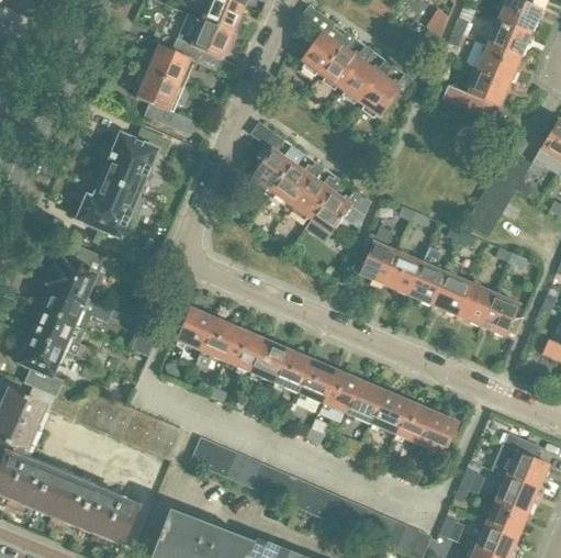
[(245,6),(242,3),(233,0),(209,0),(202,18),(237,33),(243,19),(240,18),(245,6)]
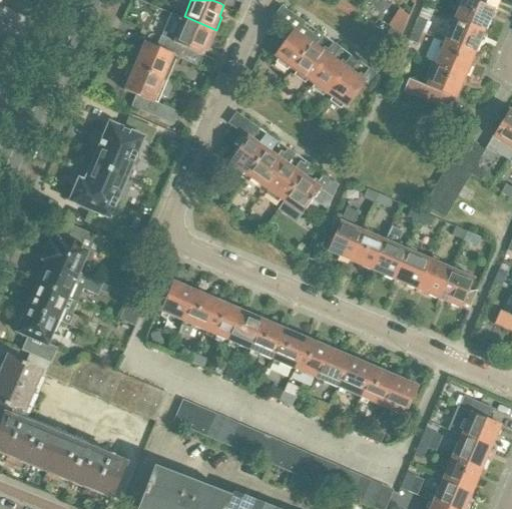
[(461,0),(455,16),(485,29),(494,8),(481,3),(482,0),(461,0)]
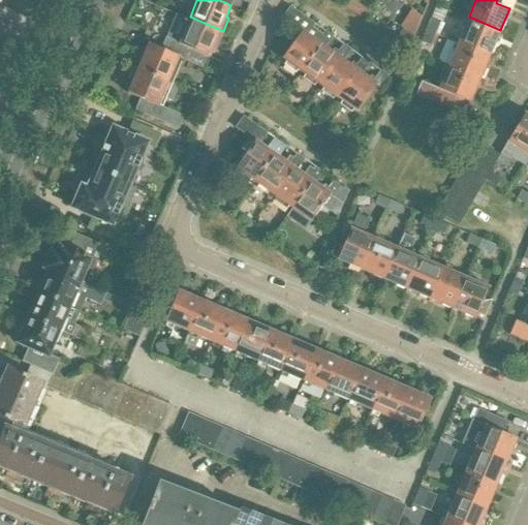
[(286,18),(303,29),(283,56),(302,69),(321,41),(325,44),(334,34),(325,28),(323,32),(312,24),(315,21),(294,6),(286,18)]
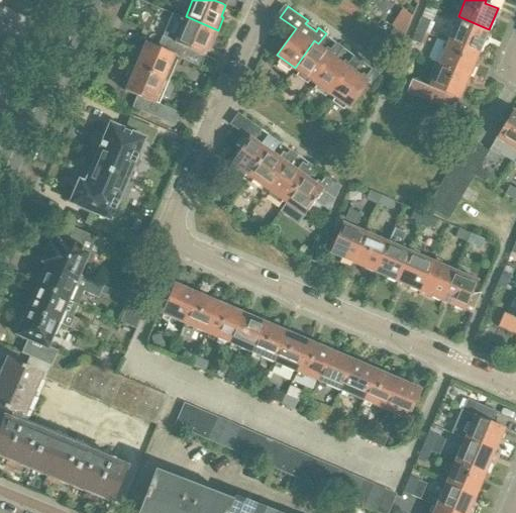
[(418,26),(426,30),(431,18),(423,14),(418,26)]
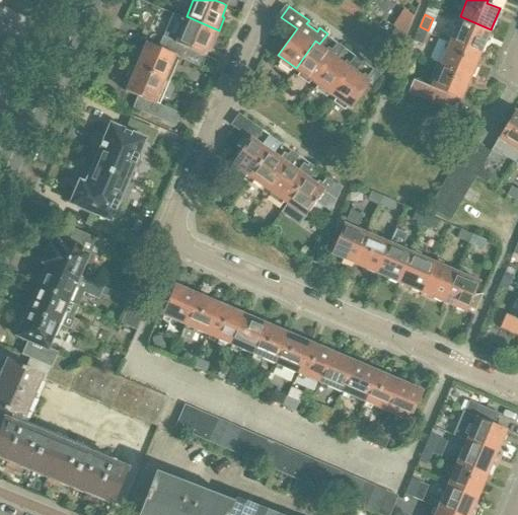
[(187,16),(176,40),(202,52),(206,53),(211,42),(214,43),(219,30),(187,16)]
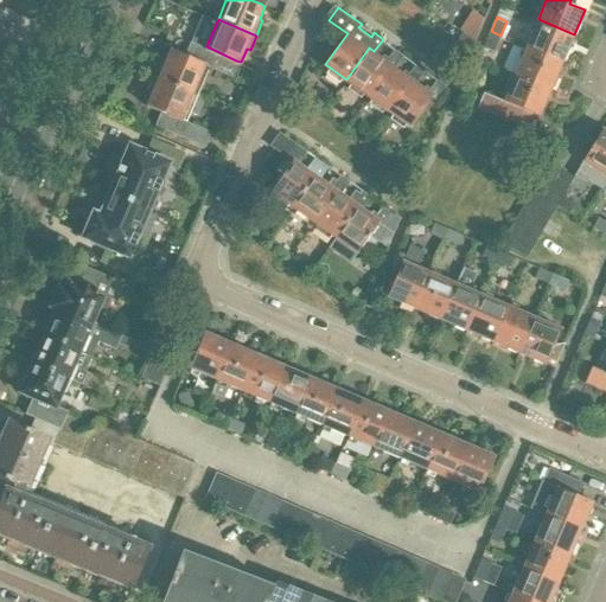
[(527,46),(563,62),(574,34),(538,19),(527,46)]
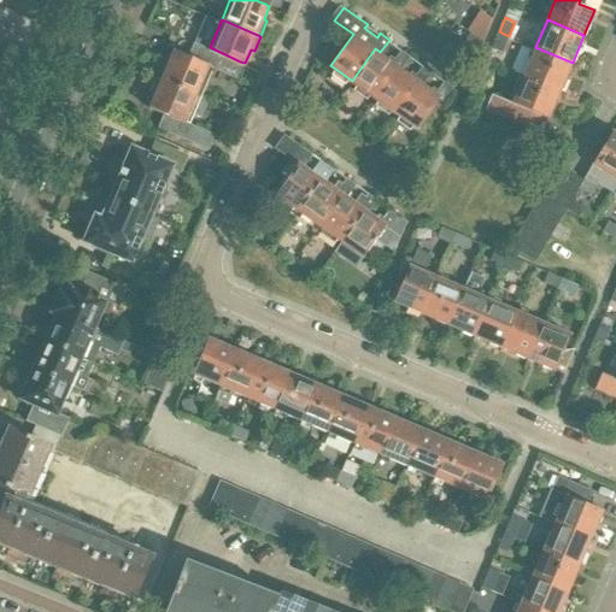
[(509,36),(499,31),(493,45),(504,49),(509,36)]
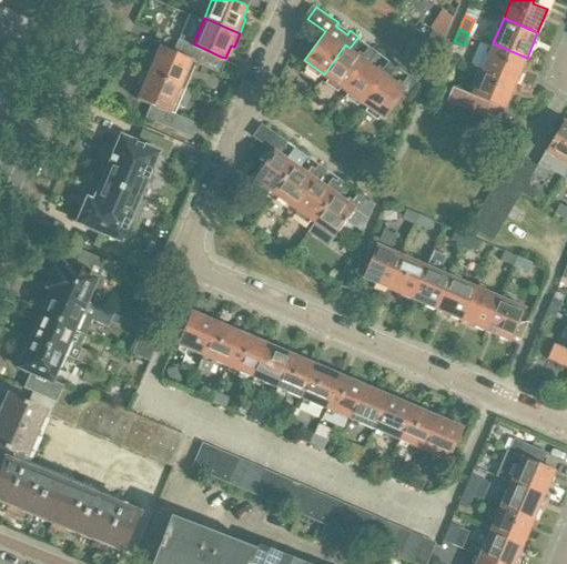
[(155,57),(153,56),(147,69),(186,86),(196,60),(216,69),(221,57),(193,43),(180,38),(174,50),(161,44),(155,57)]
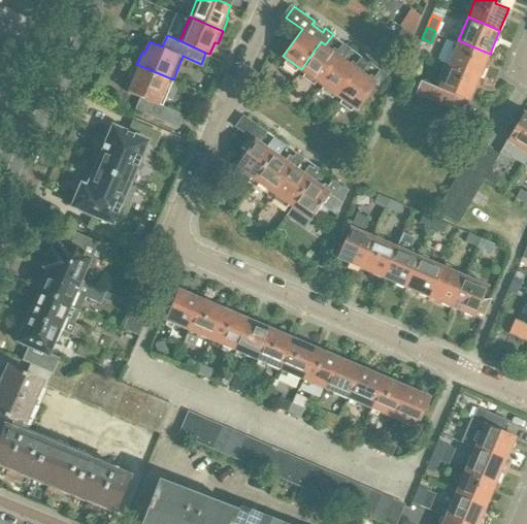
[(449,64),(480,77),(490,54),(458,40),(449,64)]
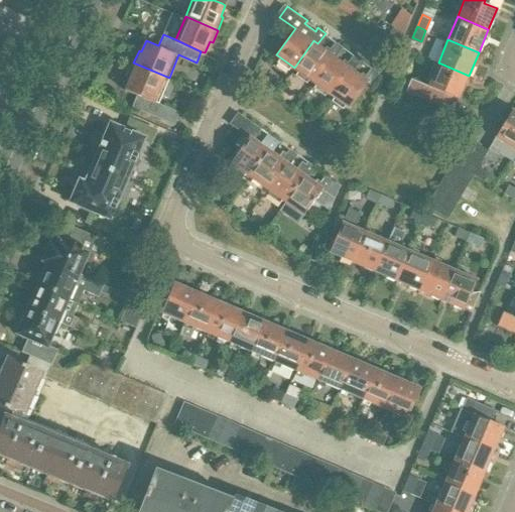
[(329,50),(317,43),(313,40),(294,68),(312,80),(332,52),(336,56),(344,45),(336,40),(329,50)]
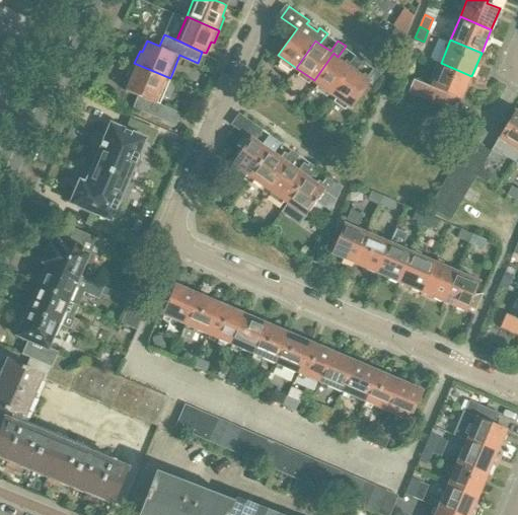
[(338,57),(334,53),(314,80),(333,93),(351,67),(356,69),(363,59),(356,54),(351,61),(349,64),(338,57)]
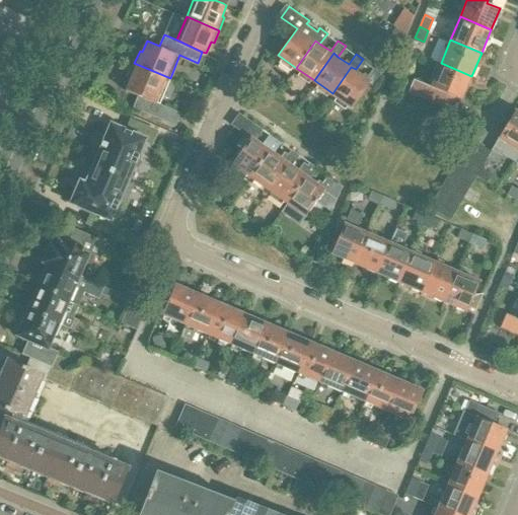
[(127,88),(138,93),(134,105),(175,123),(180,111),(161,102),(160,102),(163,94),(169,97),(176,81),(170,79),(170,78),(134,63),(129,76),(132,77),(127,88)]
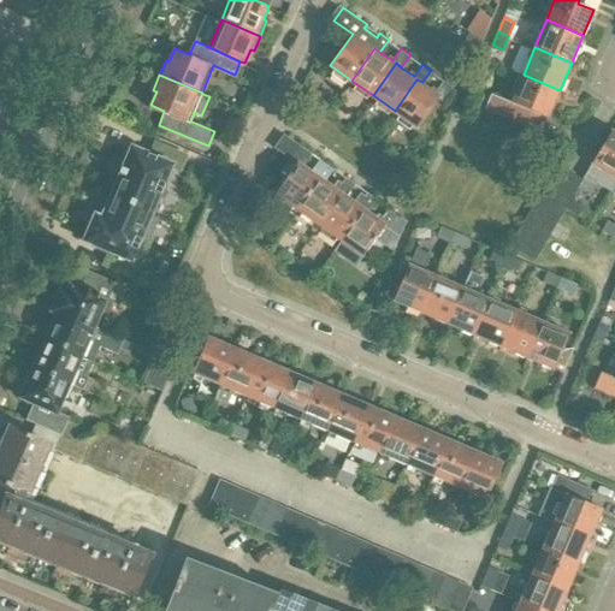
[(513,100),(494,92),(486,106),(533,126),(539,112),(549,116),(560,90),(524,75),(513,100)]
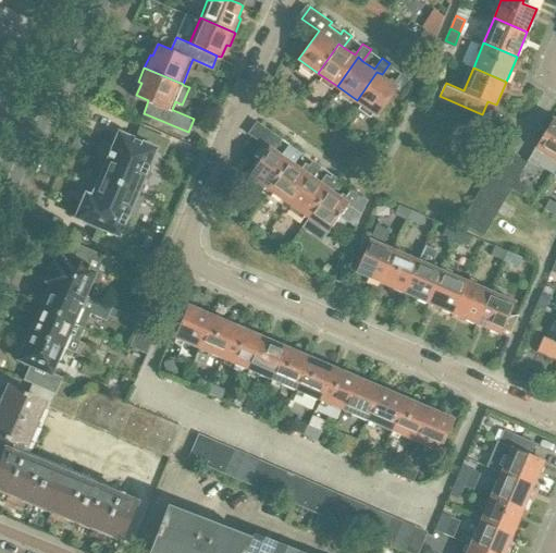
[(382,74),(377,72),(357,100),(378,115),(398,86),(402,89),(409,77),(402,72),(396,80),(394,83),(382,74)]
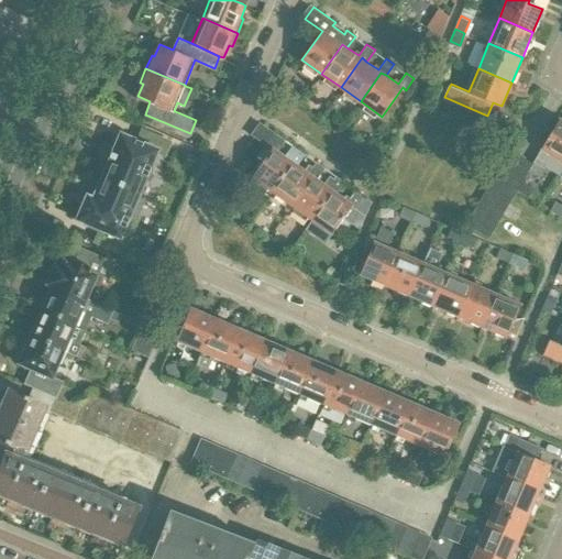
[(533,161),(543,167),(546,165),(559,173),(561,167),(561,119),(560,118),(540,150),(533,161)]
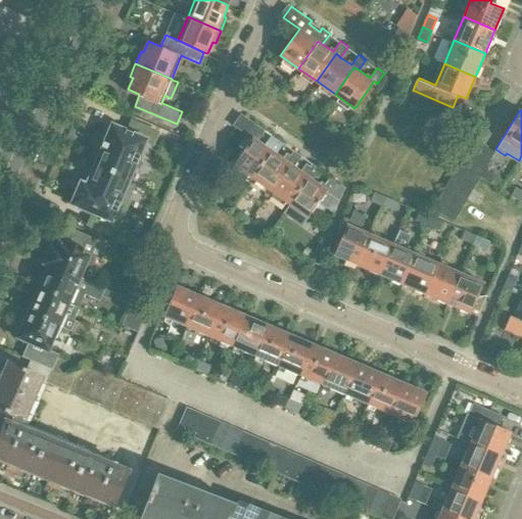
[(237,126),(253,137),(234,163),(252,177),(272,149),(276,152),(283,142),(276,136),(269,146),(257,139),(265,129),(245,114),(237,126)]
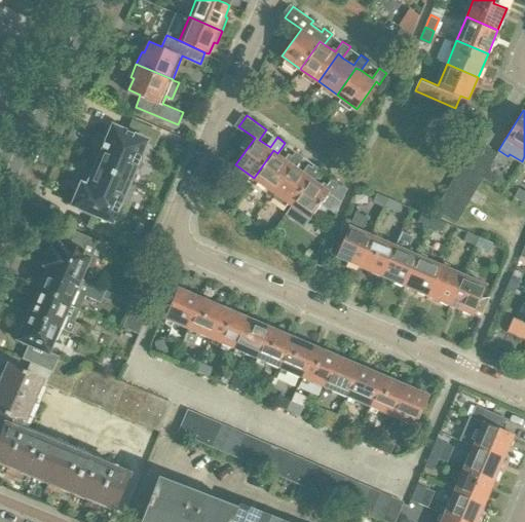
[(100,146),(91,164),(96,165),(134,182),(150,141),(154,143),(160,131),(133,119),(128,131),(126,129),(120,127),(113,124),(105,143),(104,143),(102,147),(100,146)]
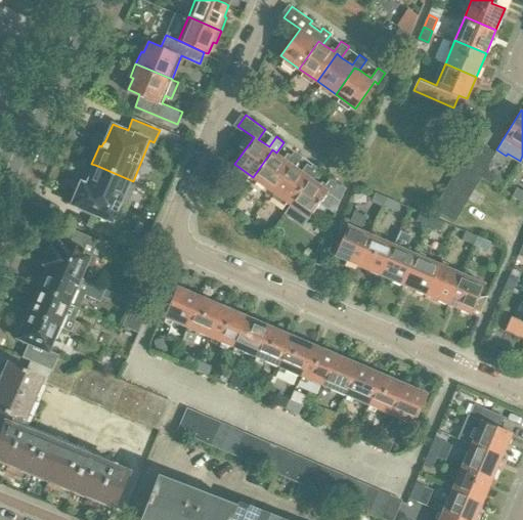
[(475,138),(473,141),(460,164),(470,169),(484,143),(475,138)]
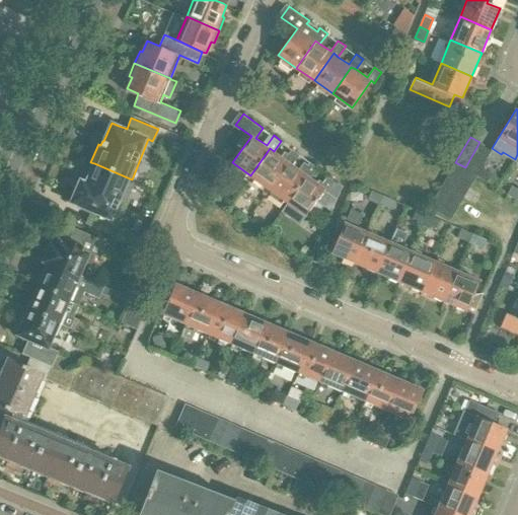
[(482,165),(492,149),(479,142),(465,167),(476,173),(488,180),(493,172),(482,165)]
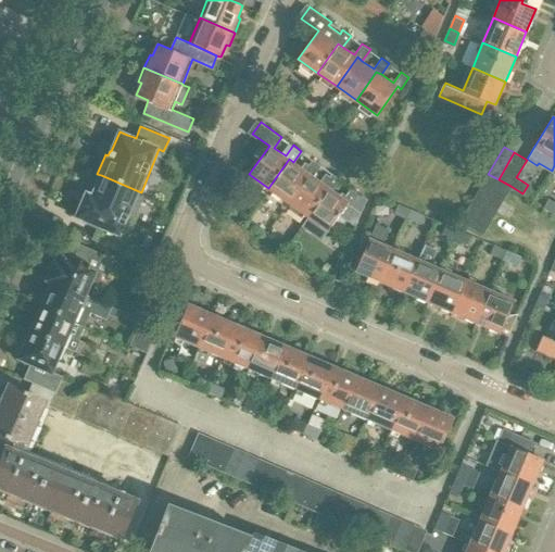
[(293,162),(289,159),(268,188),(289,202),(310,174),(313,175),(320,164),(313,159),(305,170),(293,162)]
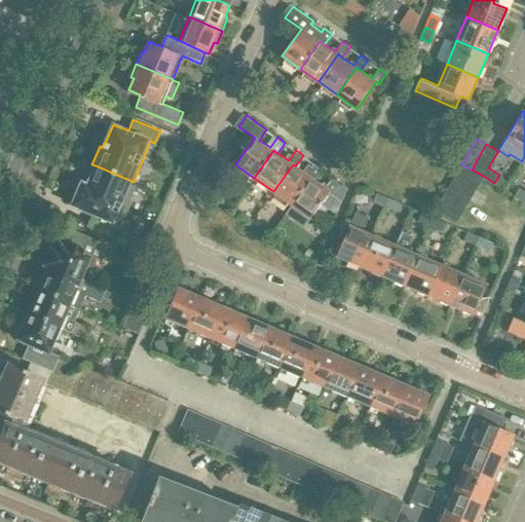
[(314,163),(312,165),(308,162),(302,171),(296,165),(293,164),(273,191),(291,204),(292,204),(311,177),(314,179),(322,169),(314,163)]
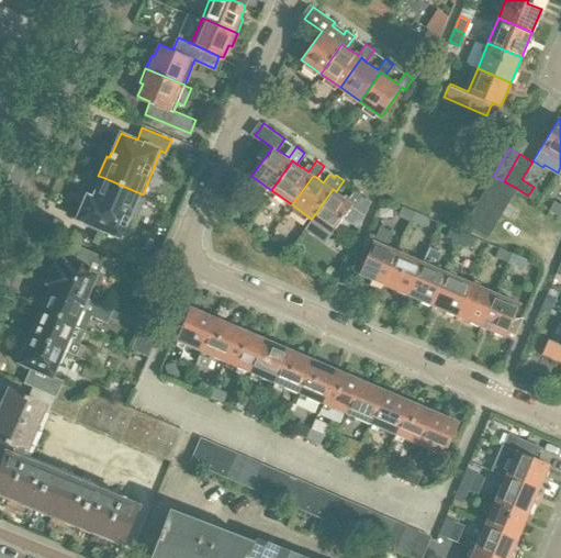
[(504,181),(493,176),(486,187),(509,200),(516,188),(504,181)]
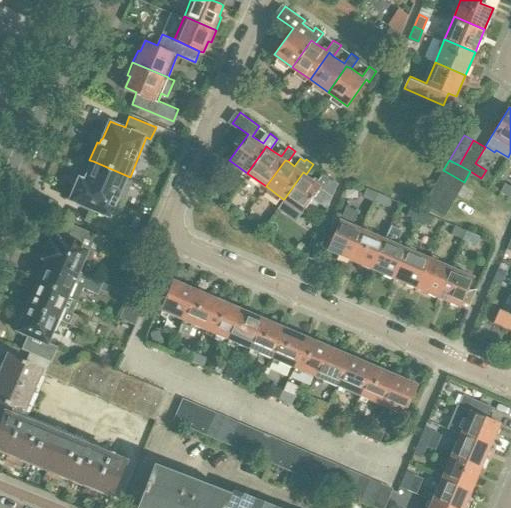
[(79,177),(71,198),(83,203),(90,206),(92,207),(87,218),(113,229),(126,197),(122,195),(130,177),(93,161),(85,180),(79,177)]
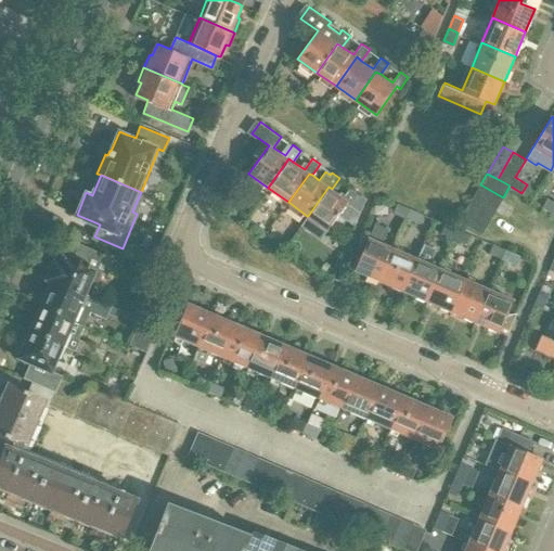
[(474,196),(497,208),(503,197),(480,184),(474,196)]
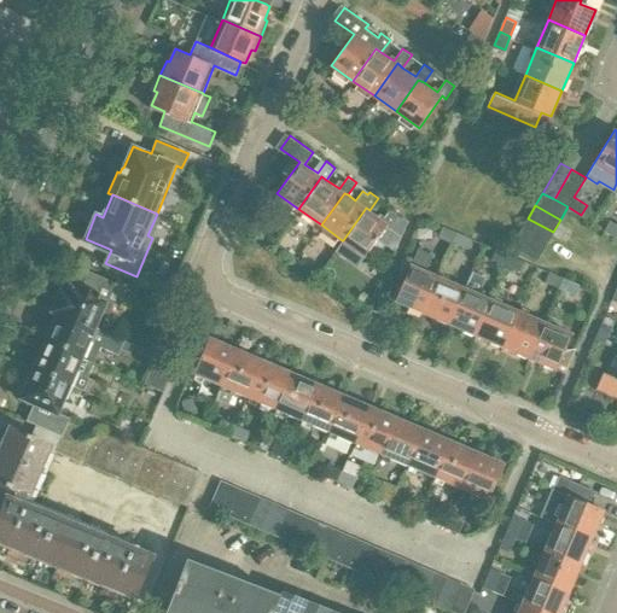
[(366,208),(343,240),(342,240),(336,250),(358,266),(377,239),(380,243),(389,231),(400,238),(408,220),(391,208),(385,216),(380,212),(378,216),(370,210),(366,208)]
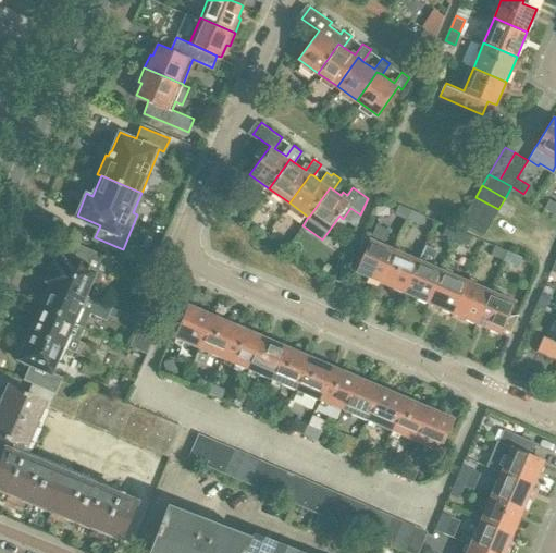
[(469,208),(492,221),(498,209),(476,197),(469,208)]
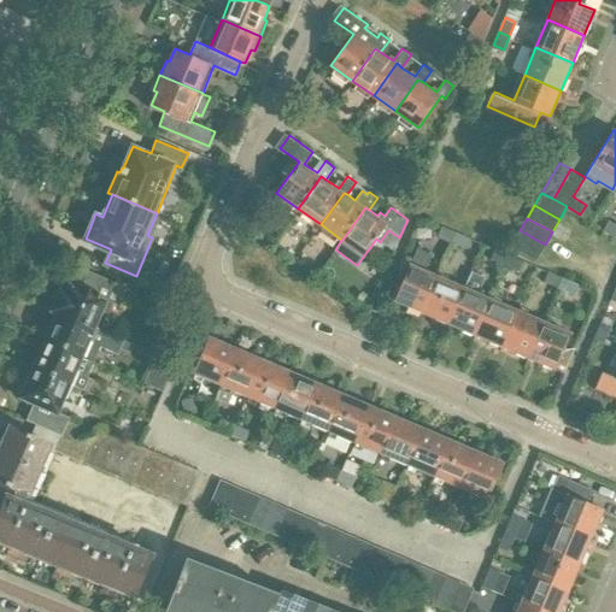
[(615,222),(610,218),(604,228),(615,235),(615,222)]
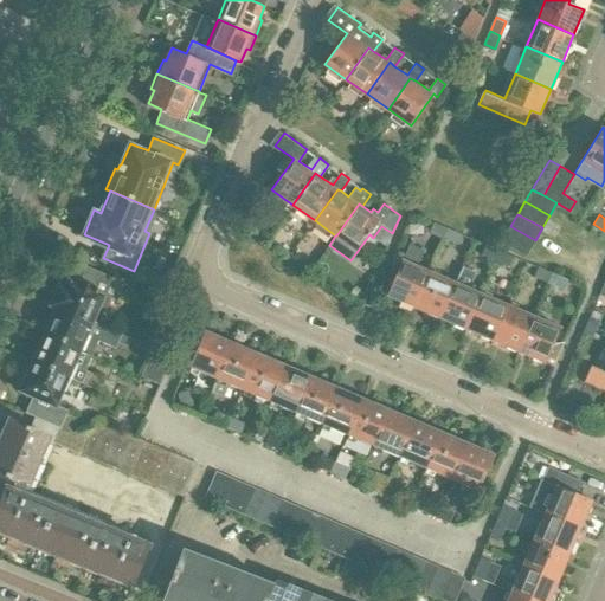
[(444,237),(449,226),(435,220),(431,231),(444,237)]
